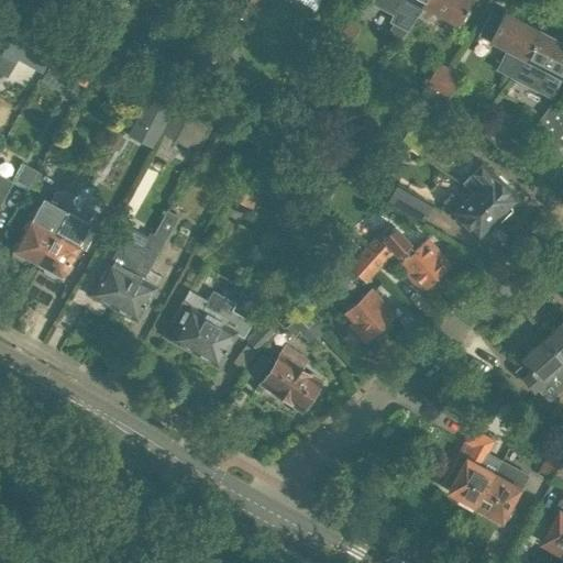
[(229,11),(234,0),(217,0),(216,3),(229,11)]
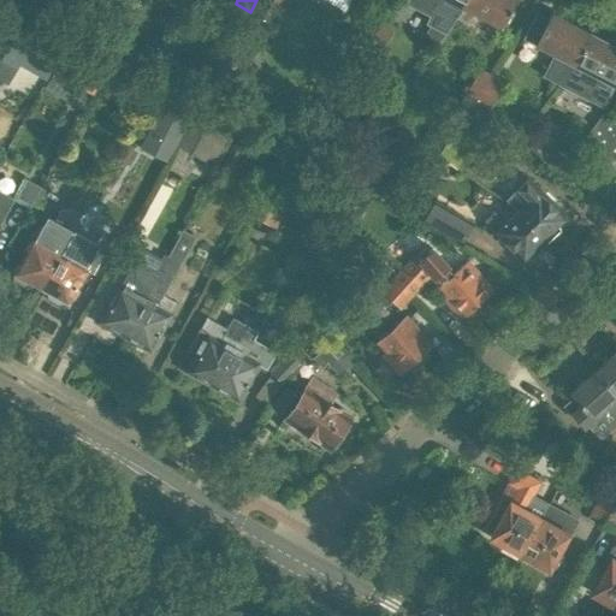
[(465,0),(426,0),(438,5),(439,0),(449,0),(451,1),(445,12),(456,18),(465,0)]
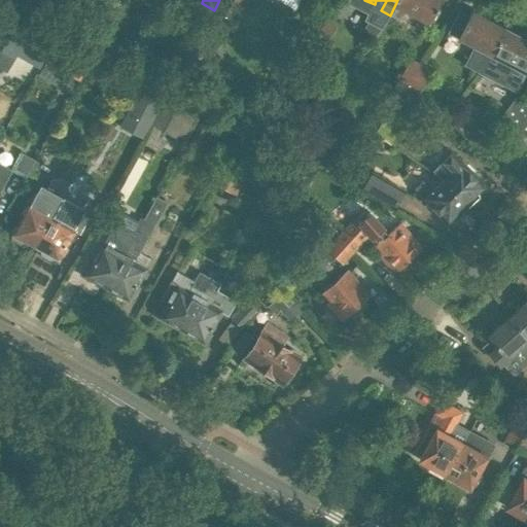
[(441,0),(397,0),(390,15),(400,21),(406,11),(429,23),(441,0)]
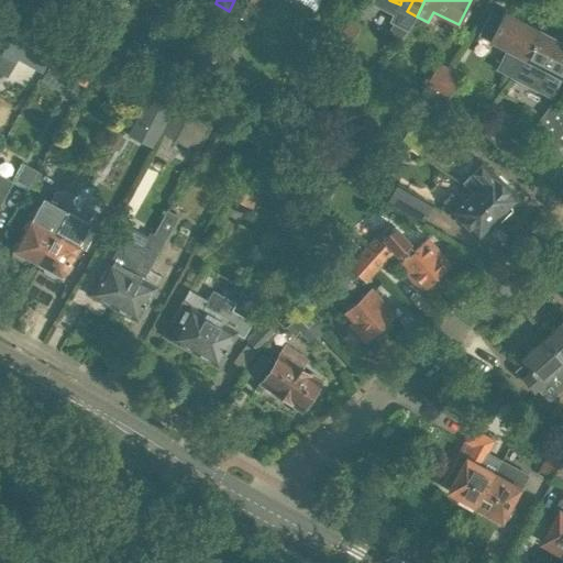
[(520,66),(539,31),(505,13),(490,41),(517,55),(512,63),(520,66)]
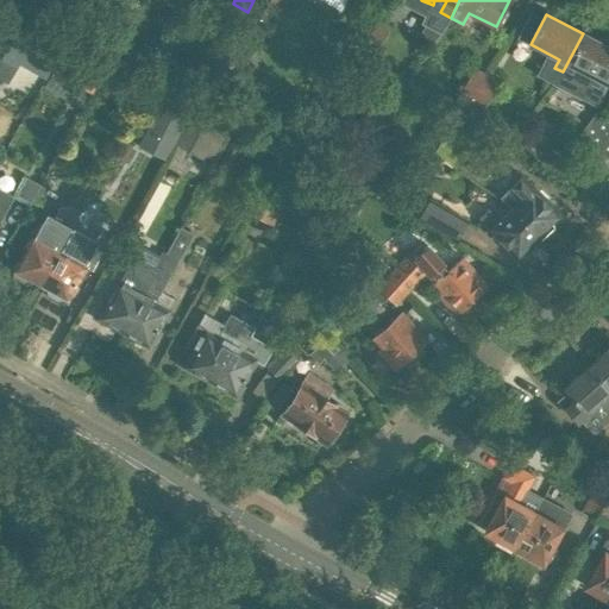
[(52,70),(67,45),(23,22),(5,55),(48,79),(52,70)]
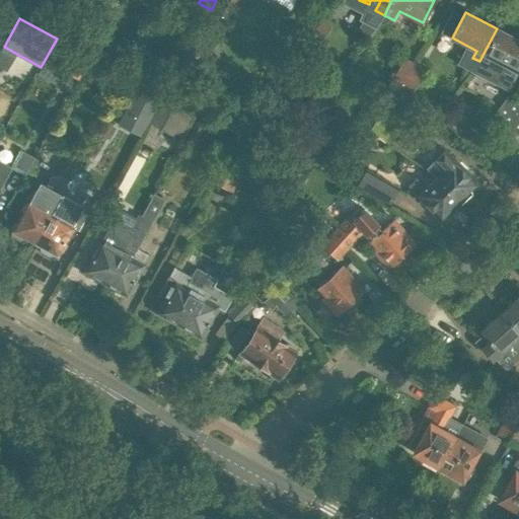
[(306,40),(317,46),(330,25),(320,18),(306,40)]
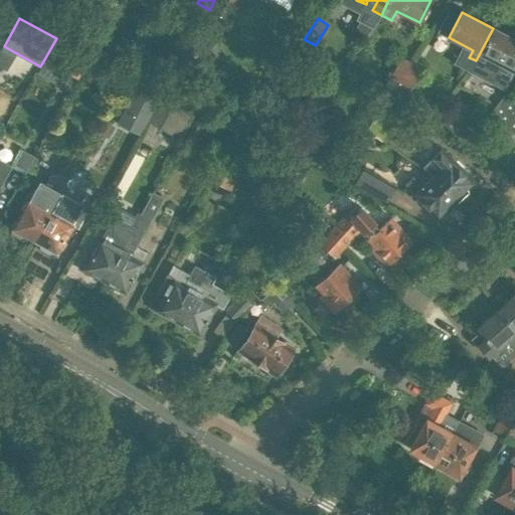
[(507,83),(513,71),(514,67),(514,39),(493,28),(476,60),(487,66),(490,74),(507,83)]
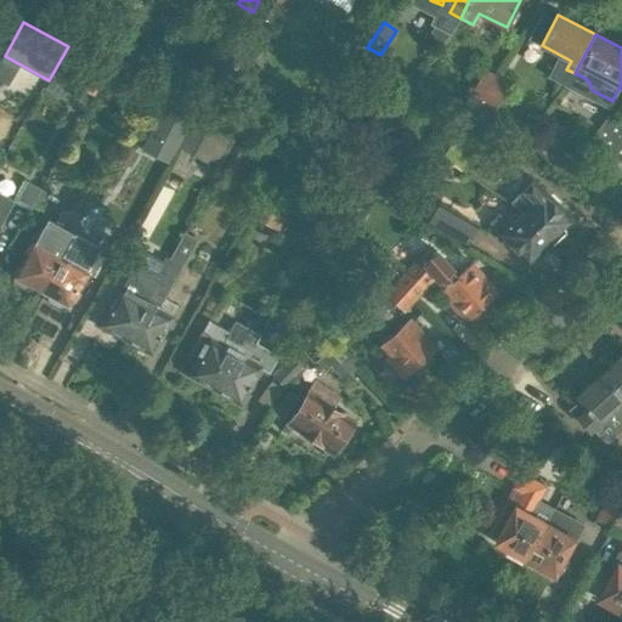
[(105,67),(68,46),(54,72),(90,91),(105,67)]
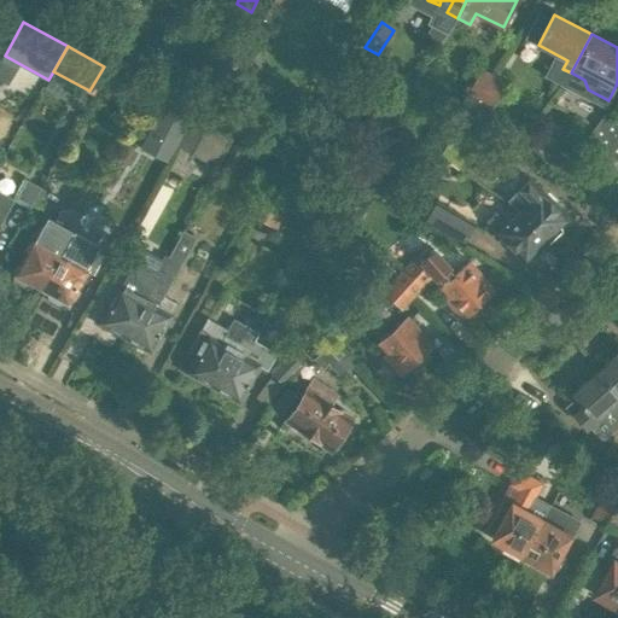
[(474,111),(477,106),(494,75),(481,68),(461,104),(474,111)]
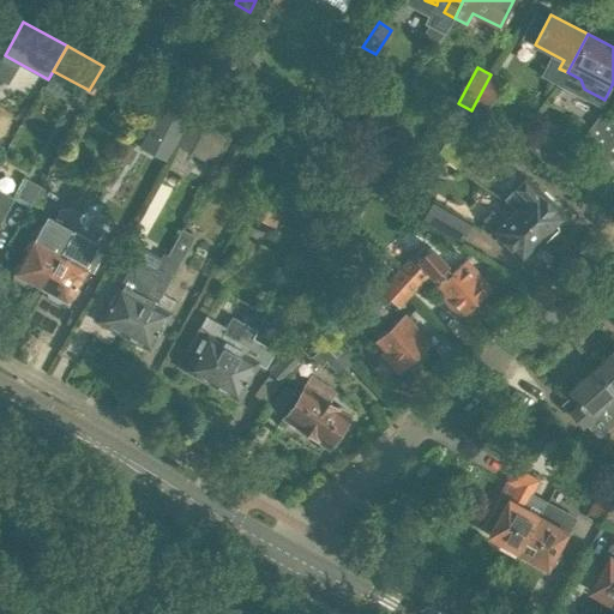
[(487,112),(503,82),(491,74),(474,106),(487,112)]
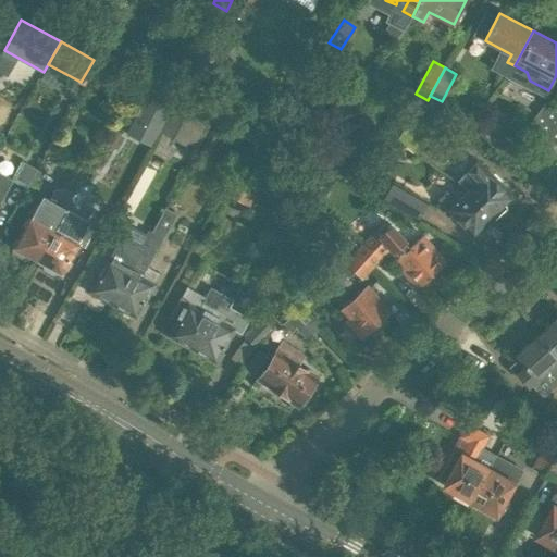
[(158,132),(175,100),(150,87),(126,134),(150,146),(158,132)]
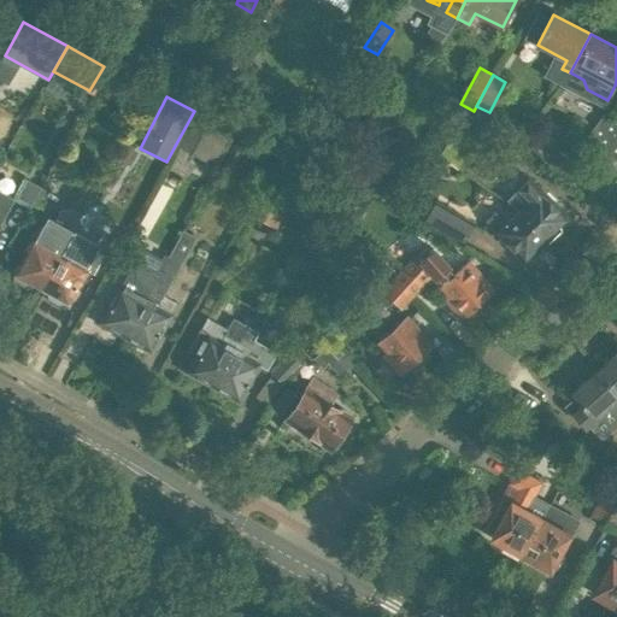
[(213,174),(235,133),(194,111),(175,146),(209,164),(206,170),(213,174)]
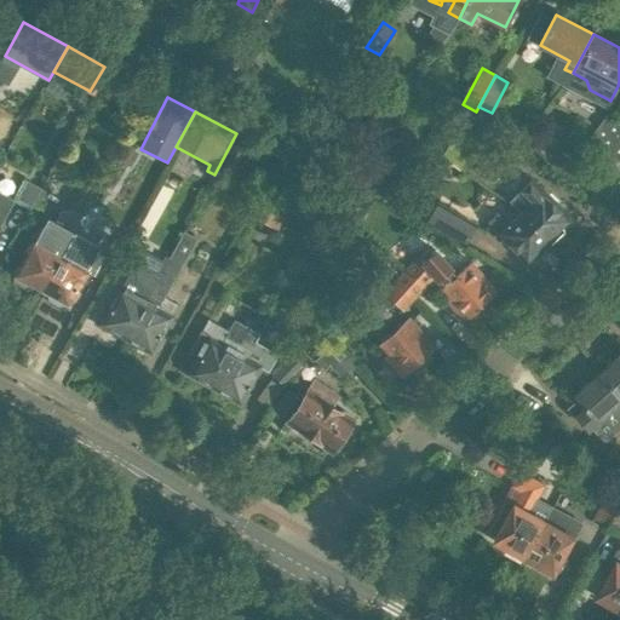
[(618,160),(619,156),(619,124),(612,119),(608,115),(590,139),(618,160)]
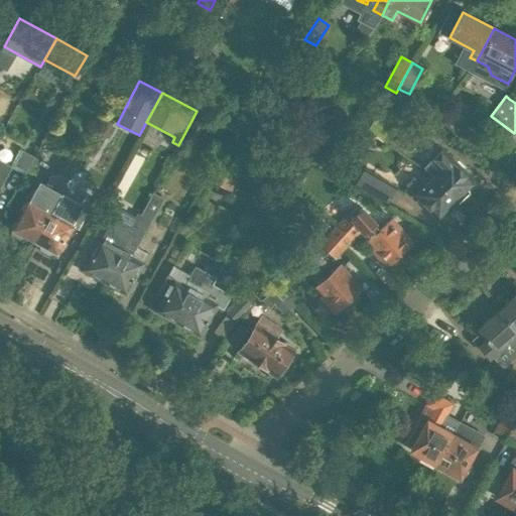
[(307,140),(321,119),(314,114),(300,135),(307,140)]
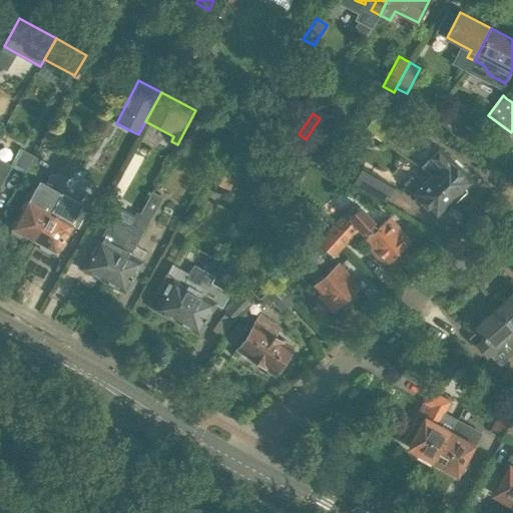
[(212,133),(216,124),(200,118),(192,122),(183,139),(192,143),(199,129),(202,128),(212,133)]
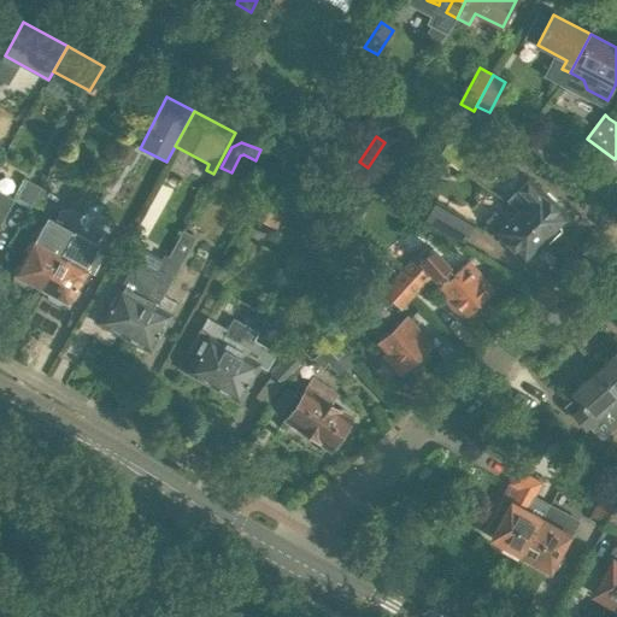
[(280,157),(269,177),(287,187),(298,168),(280,157)]
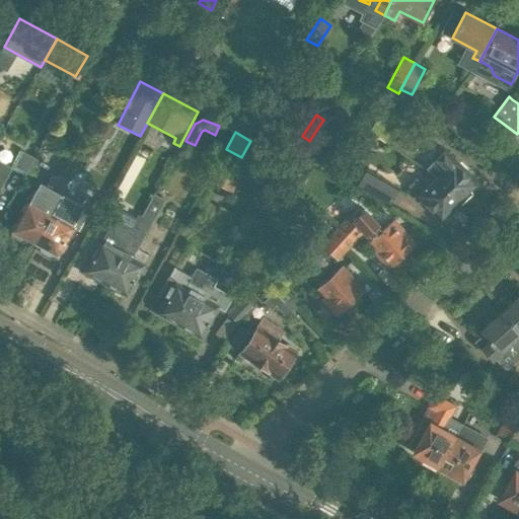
[(70,180),(77,166),(76,165),(82,155),(69,148),(54,176),(52,176),(47,187),(40,182),(28,203),(11,233),(12,237),(22,242),(26,241),(27,238),(35,242),(70,180)]
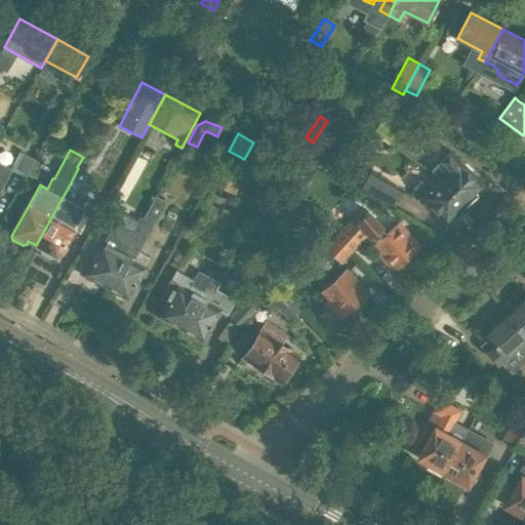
[(440,179),(466,206),(477,195),(475,191),(480,185),(449,153),(431,170),(440,179)]
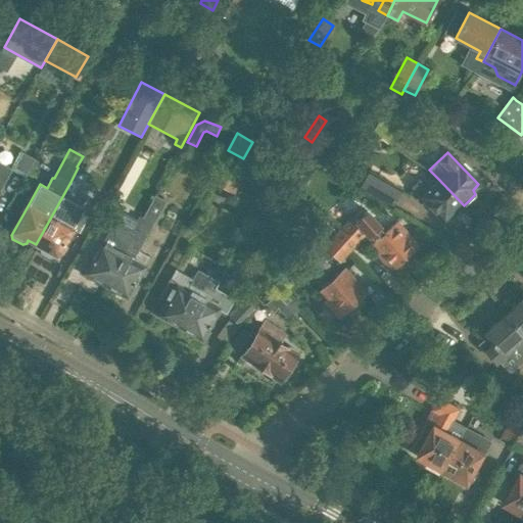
[(209,180),(233,192),(244,172),(221,159),(209,180)]
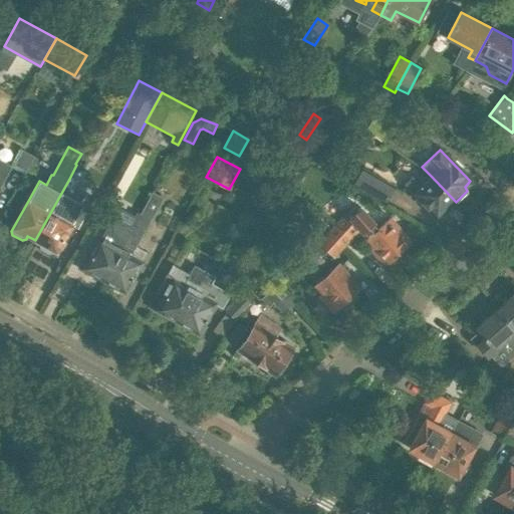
[(0,185),(11,166),(0,159),(0,185)]
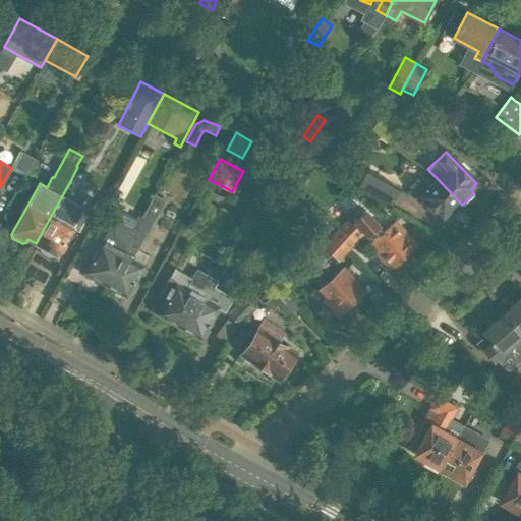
[(358,186),(390,206),(399,189),(367,171),(358,186)]
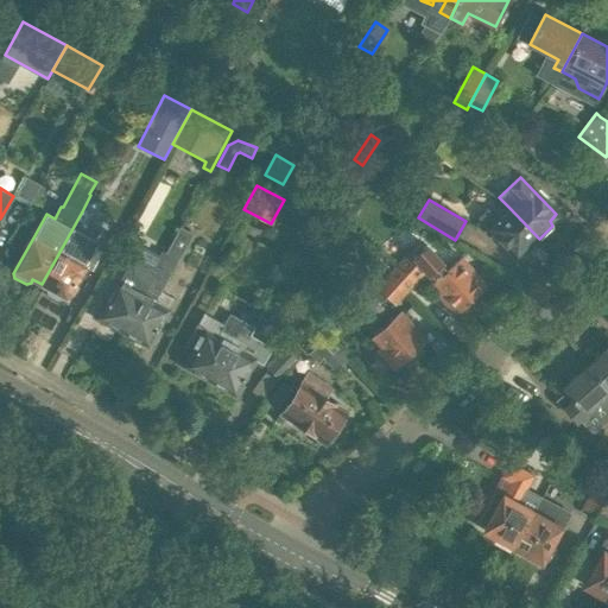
[(539,239),(510,208),(498,219),(488,208),(479,217),(515,255),(521,248),(527,251),(539,239)]
